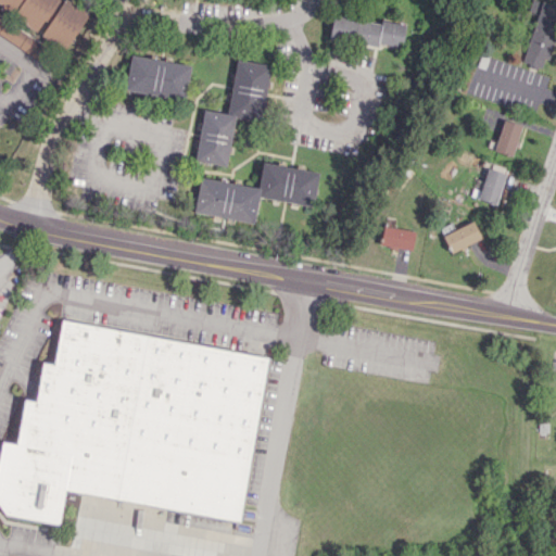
[(0,0),(0,5),(64,49),(90,12),(72,0),(0,0)]
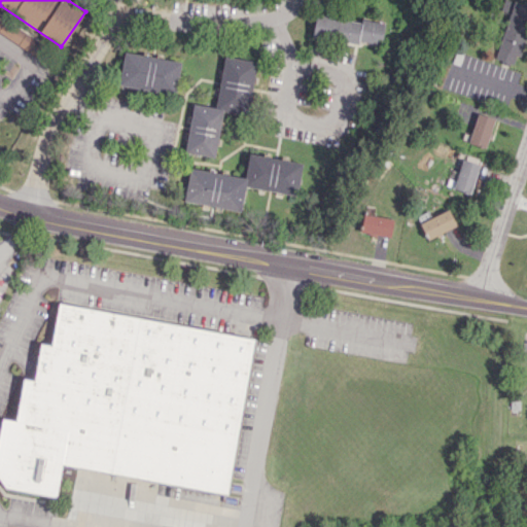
[(526,23),(526,4),(510,0),(502,0),(500,10),(507,12),(494,59),(516,65),(526,23)]
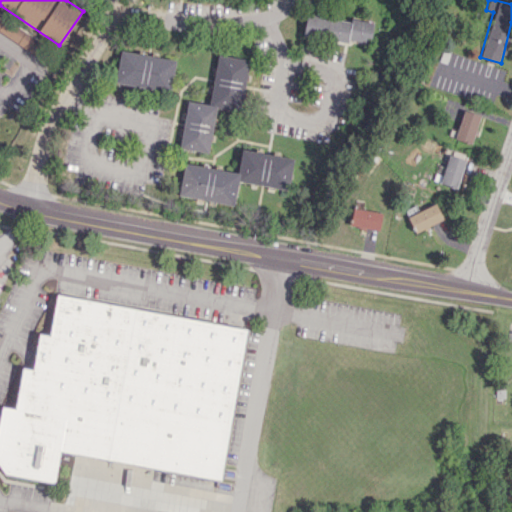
[(0,13),(0,30),(37,54),(44,42),(0,13)]
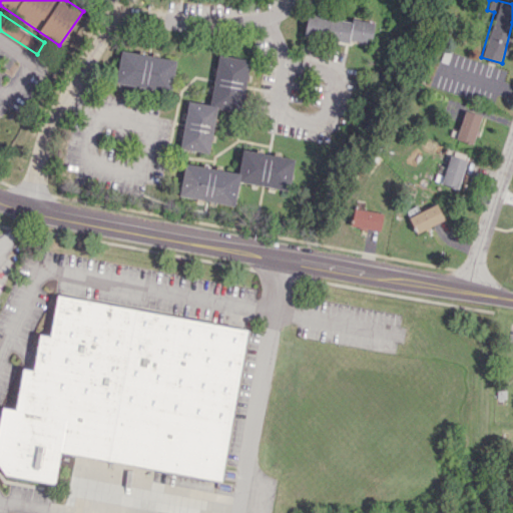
[(370,43),(373,22),(306,14),(304,36),(370,43)]
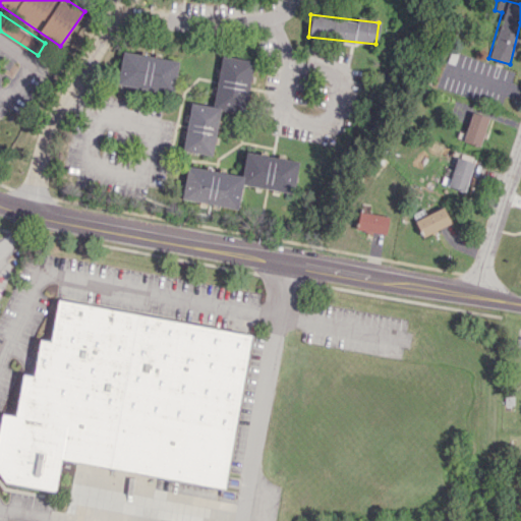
[(178,61),(122,51),(116,83),(172,94),(178,61)]
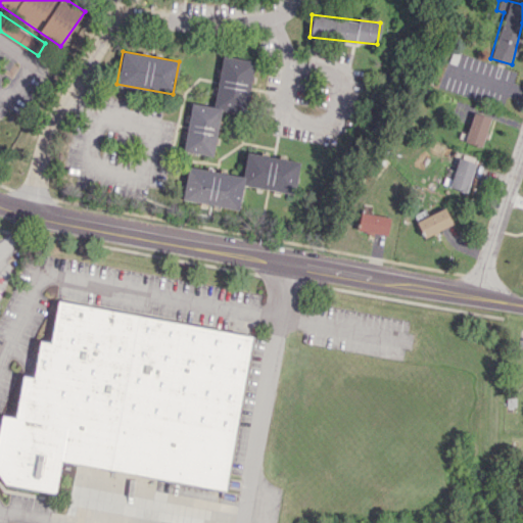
[(254,60),(222,55),(214,107),(245,112),(254,60)]
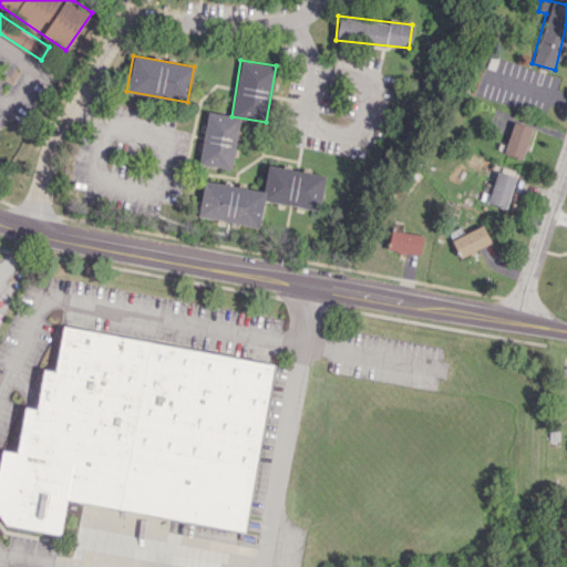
[(198,163),(230,169),(239,117),(207,112),(198,163)]
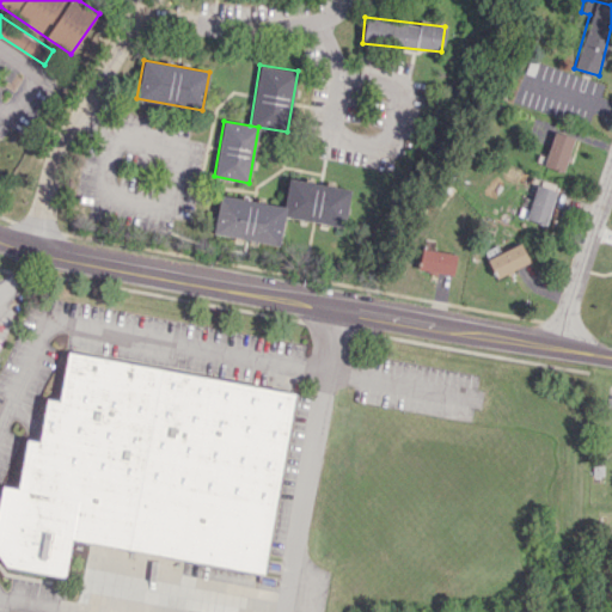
[(544,167),(565,172),(573,136),(551,132),(544,167)]
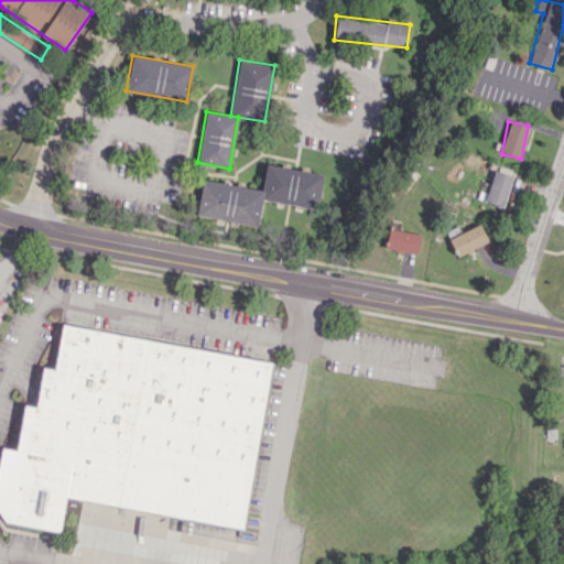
[(323,174),(266,164),(262,190),(202,181),(196,216),(257,226),(261,199),(317,208),(323,174)]
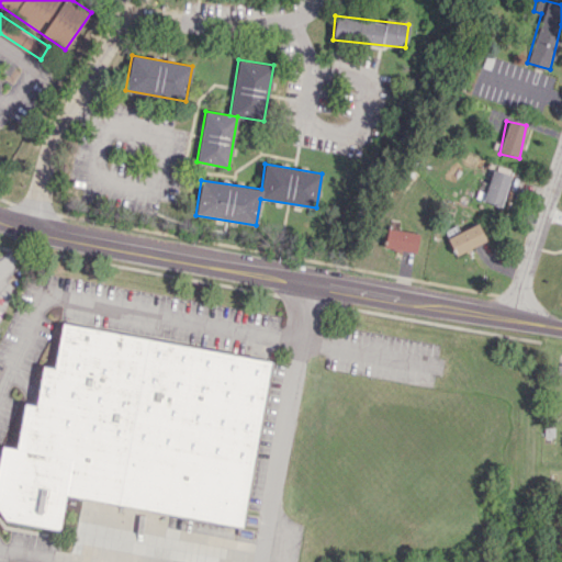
[(476,191),(475,200),(503,205),(509,173),(491,170),(486,192),(476,191)]
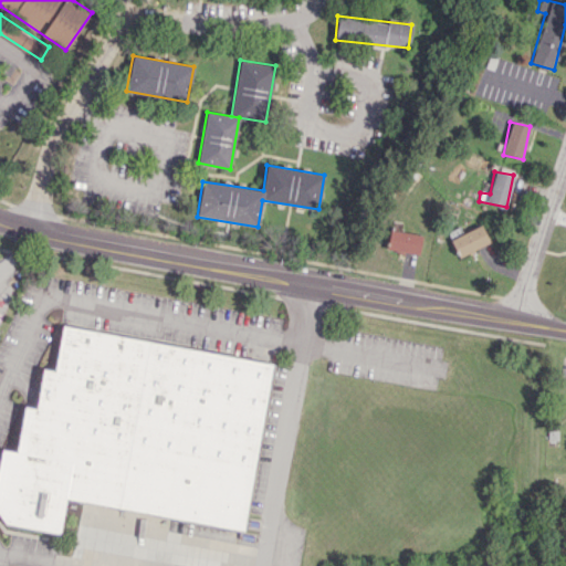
[(451,238),(459,255),(489,242),(481,226),(451,238)]
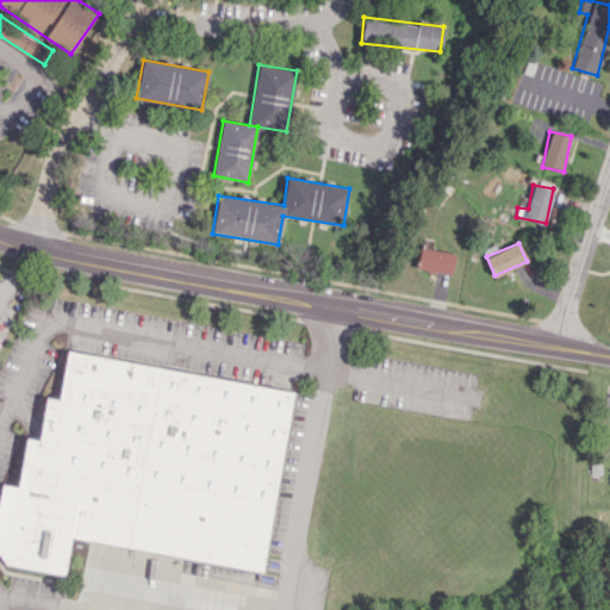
[(416,268),(452,274),(455,254),(419,248),(416,268)]
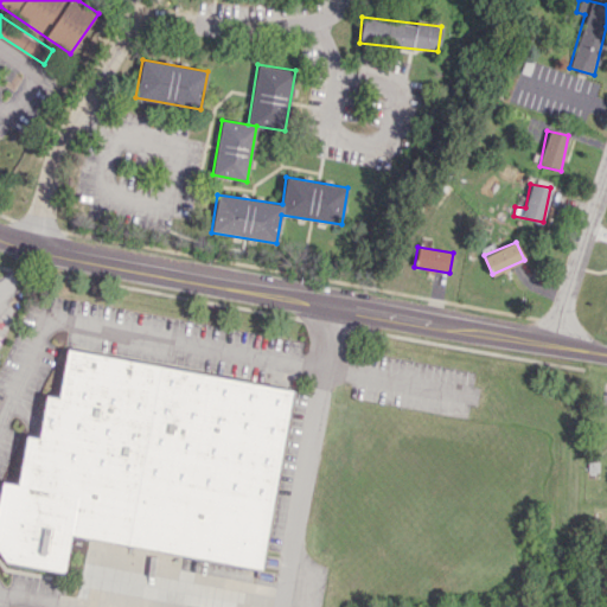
[(292,387),(65,351),(58,397),(45,395),(38,438),(25,435),(17,485),(1,481),(0,486),(0,561),(64,572),(70,537),(263,567),(292,387)]
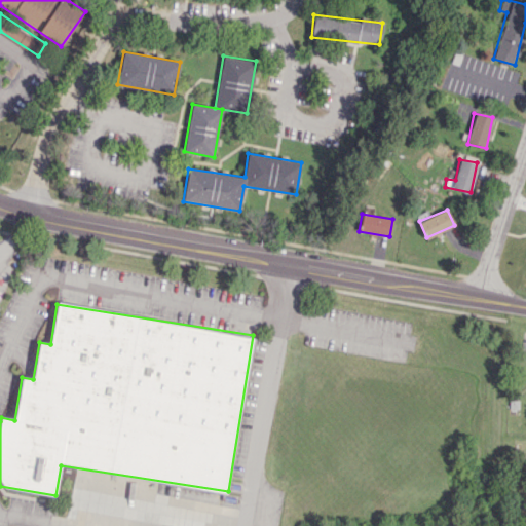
All buildings are outlined.
